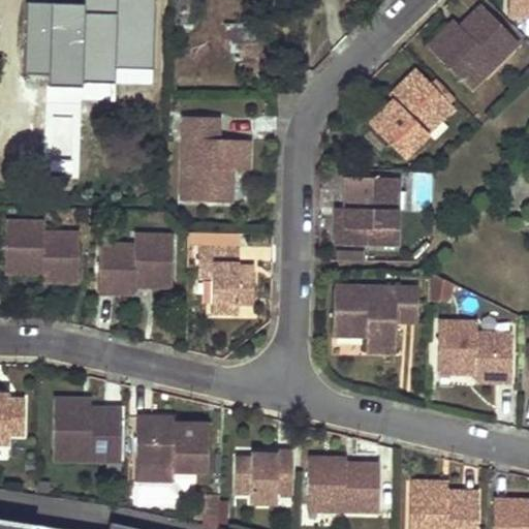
[(528,0),(508,0),(508,7),(524,7),(524,18),(528,17),(528,0)]
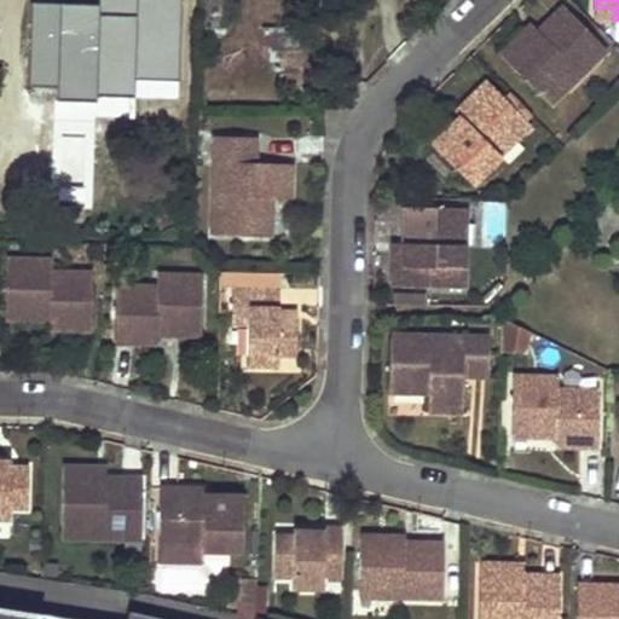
[(597,40),(563,6),(538,32),(522,48),(515,41),(499,56),(549,105),(582,74),(572,64),(597,40)]
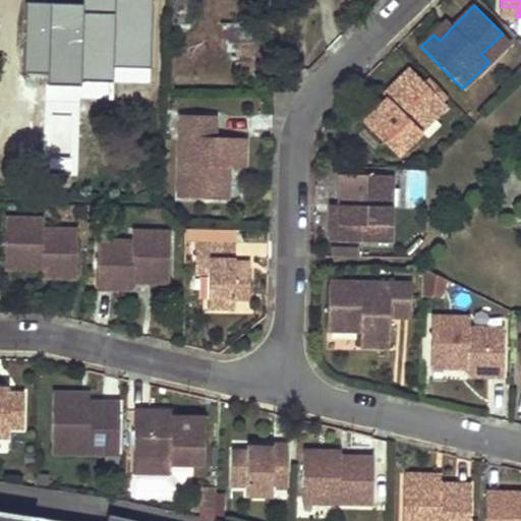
[(447,20),(433,35),(440,41),(453,26),(447,20)]
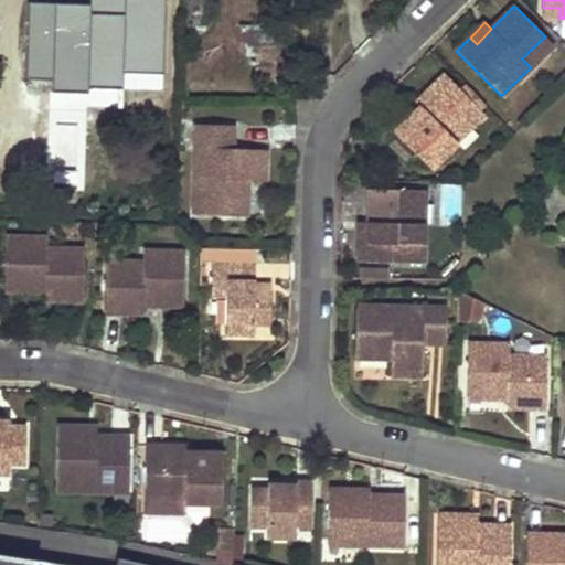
[(545,36),(522,59),(531,67),(553,45),(545,36)]
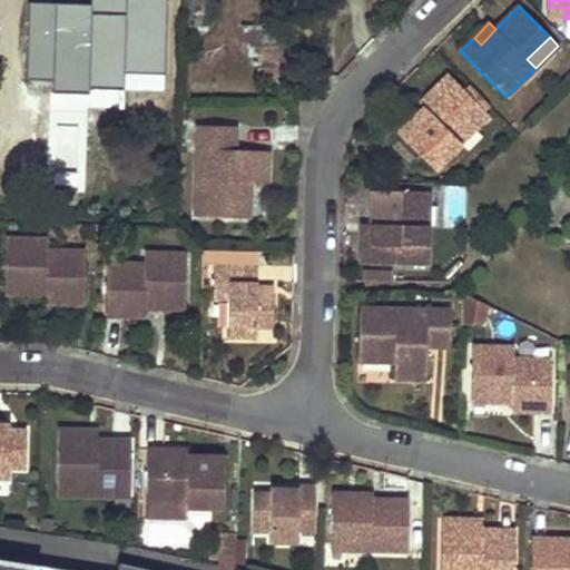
[(251,47),(252,74),(277,74),(277,47),(251,47)]
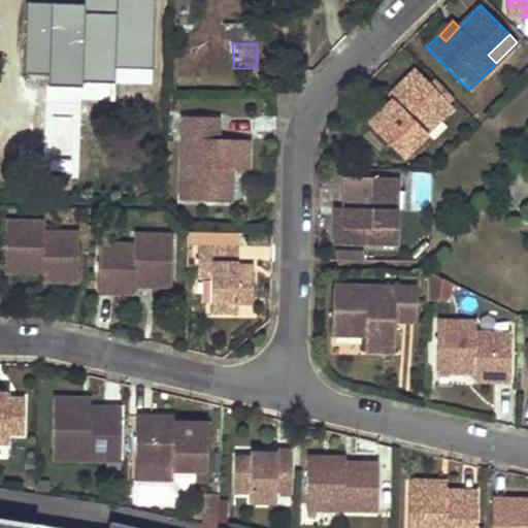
[(368,123),(401,157),(426,133),(422,129),(449,103),(416,69),(388,96),(392,99),(368,123)]
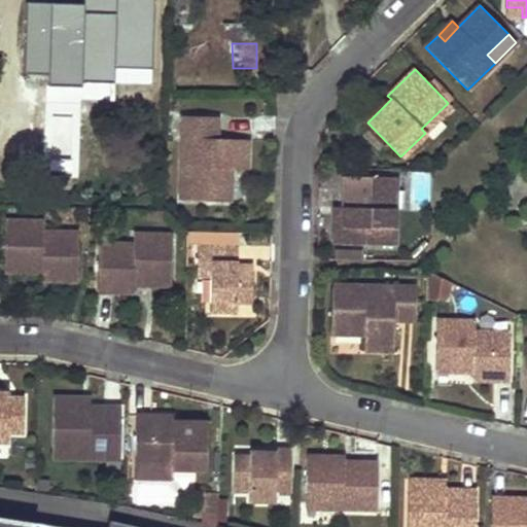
[(448,103),(421,129),(425,133),(452,108),(448,103)]
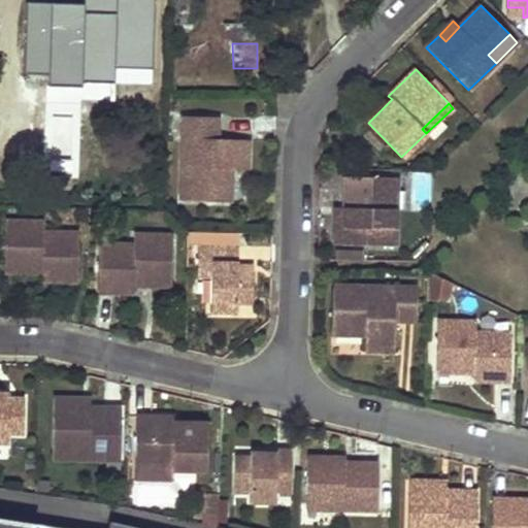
[(185,117),(182,201),(230,202),(231,169),(246,170),(248,140),(217,139),(206,139),(207,133),(217,134),(218,118),(185,117)]
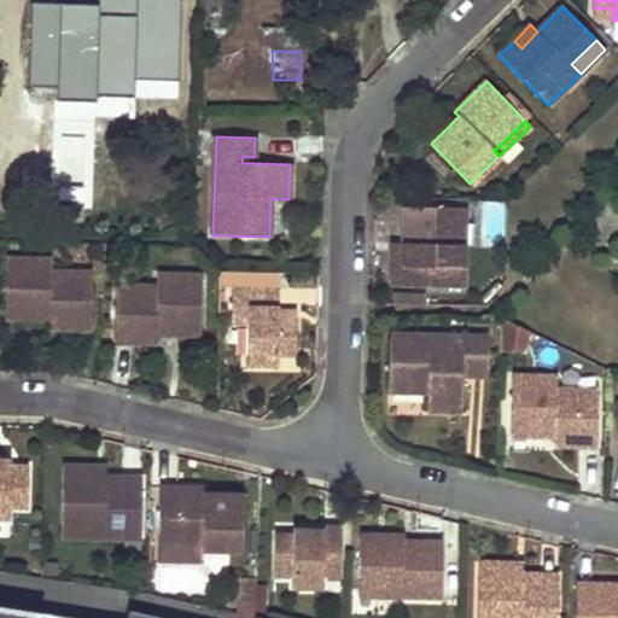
[(392,266),(392,287),(462,289),(464,243),(452,243),(452,208),(404,207),(403,237),(403,266),(392,266)]
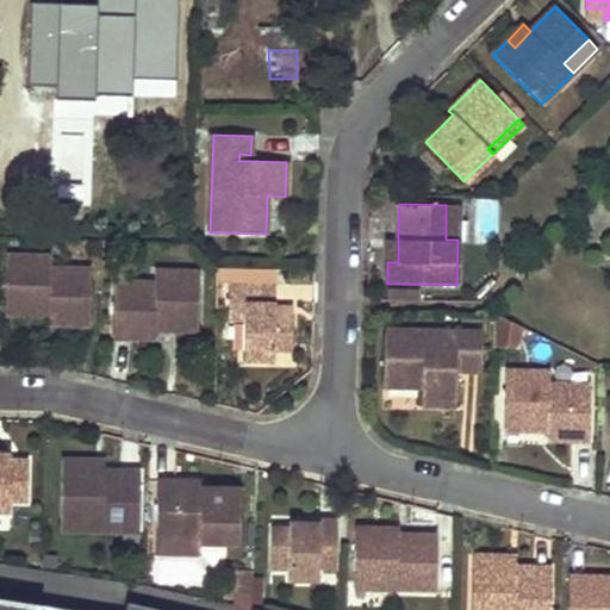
[(458,205),(446,205),(446,240),(458,240),(458,205)]
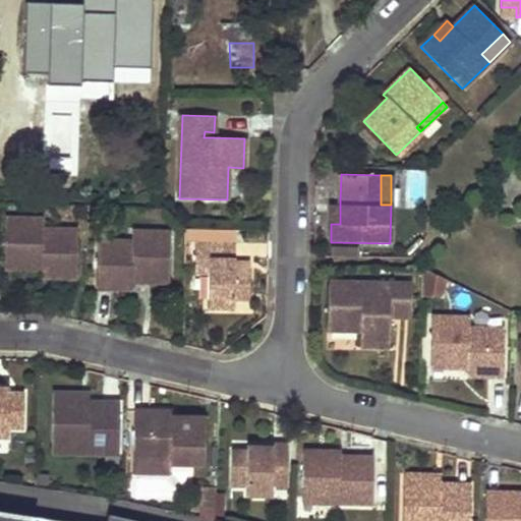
[(340,199),(332,199),(331,224),(340,224),(340,199)]
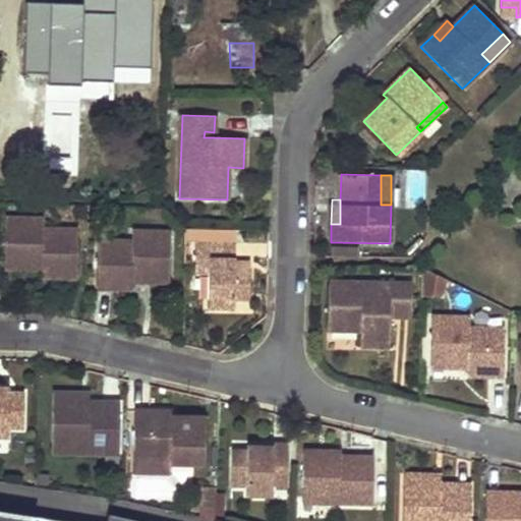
[(41,277),(76,278),(77,231),(62,231),(62,240),(43,240),(43,230),(44,220),(5,219),(4,268),(41,270),(41,277)]
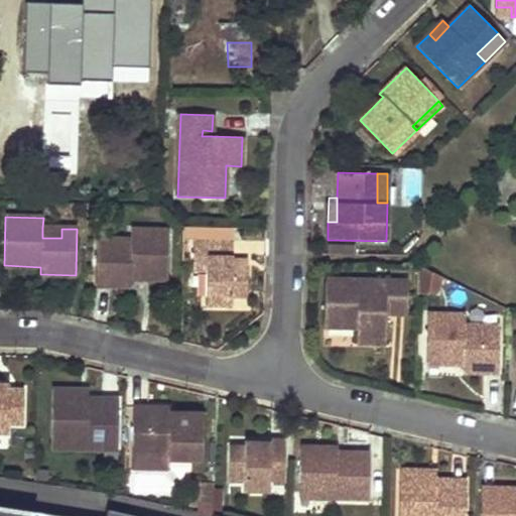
[(42,238),(61,238),(61,229),(42,228),(42,238)]
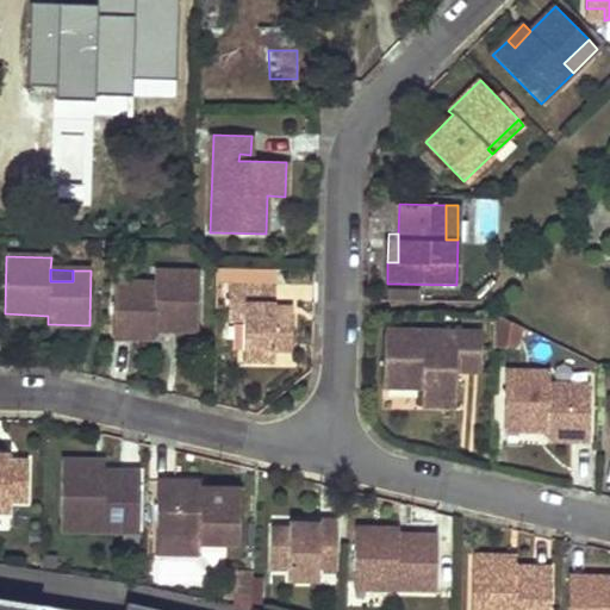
[(114,282),(113,337),(155,338),(155,330),(199,330),(200,273),(155,272),(155,284),(154,296),(132,294),(132,282),(114,282)]
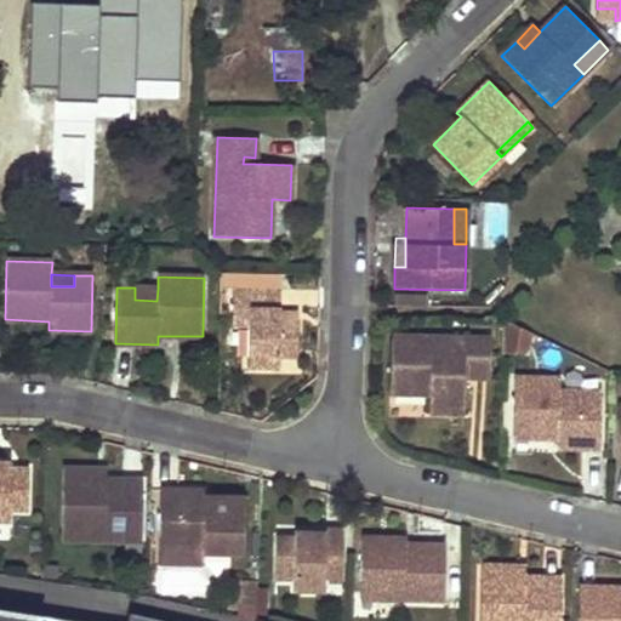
[(501,285),(483,302),(489,308),(507,291),(501,285)]
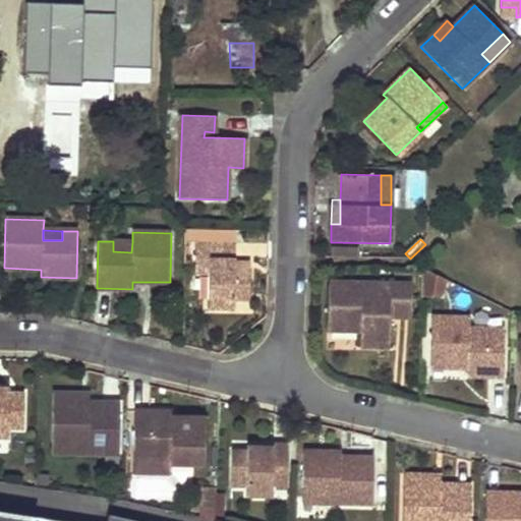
[(113,251),(131,252),(132,242),(113,241),(113,251)]
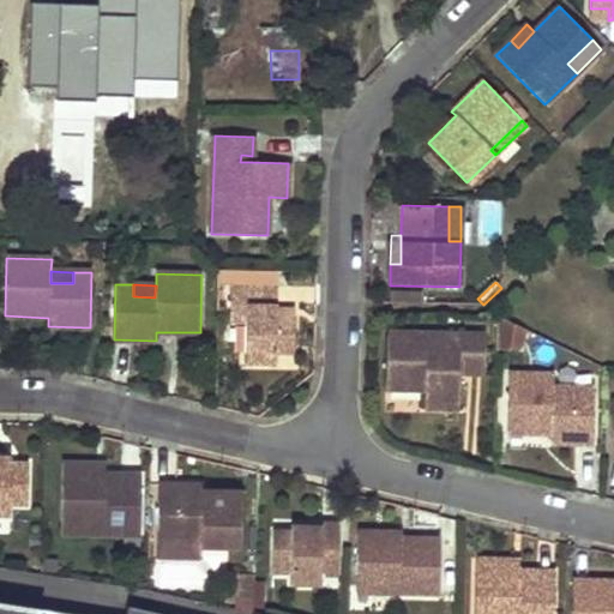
[(277,287),(230,284),(230,305),(246,305),(246,324),(245,365),(275,365),(275,355),(293,356),(294,318),(276,317),(277,309),(277,287)]
